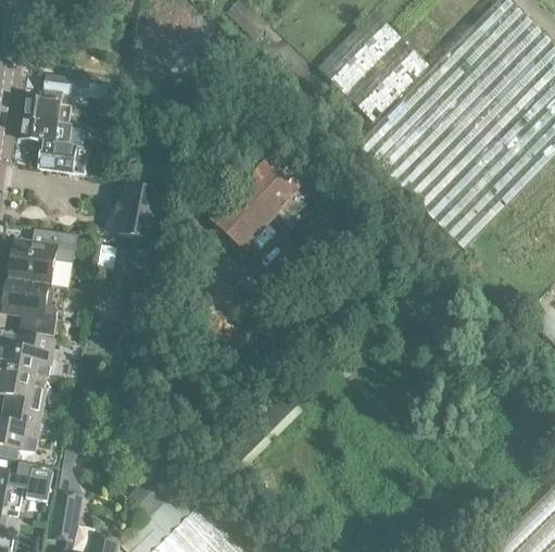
[(464,249),(554,154),(554,44),(509,0),(496,0),(356,143),(464,249)]
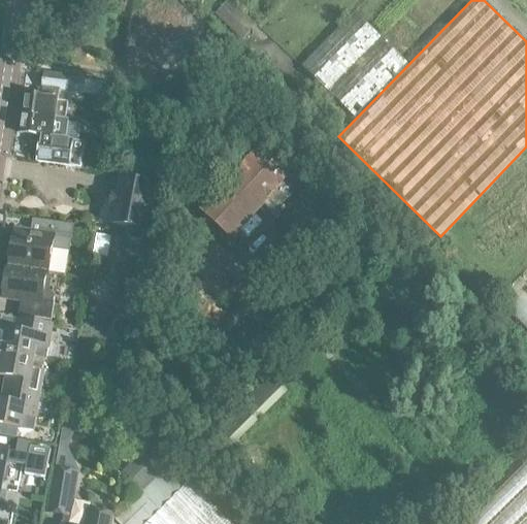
[(354,5),(301,61),(355,112),(407,57),(354,5)]
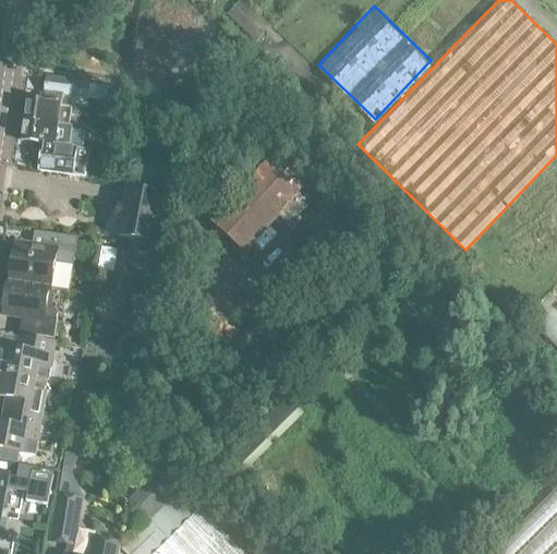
[(43,98),(24,96),(21,116),(70,123),(72,106),(60,105),(61,96),(69,97),(70,93),(106,98),(109,83),(104,82),(47,73),(43,98)]
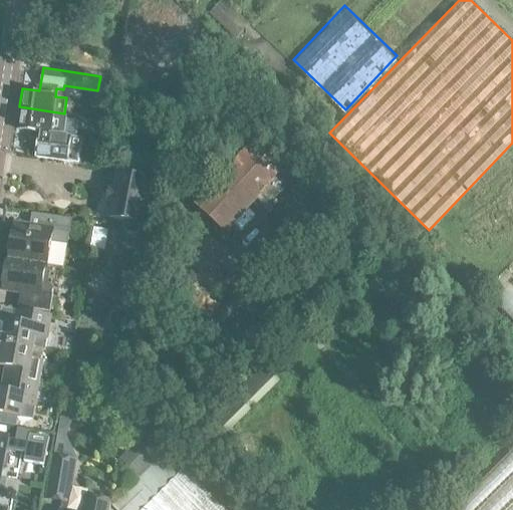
[(62,134),(64,121),(65,113),(64,113),(19,106),(16,125),(30,128),(29,136),(36,137),(34,153),(77,160),(80,137),(62,134)]
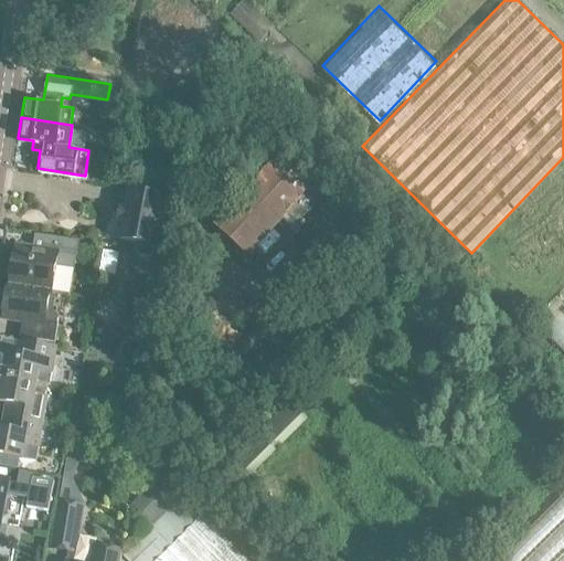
[(248,255),(312,184),(277,151),(212,223),(248,255)]
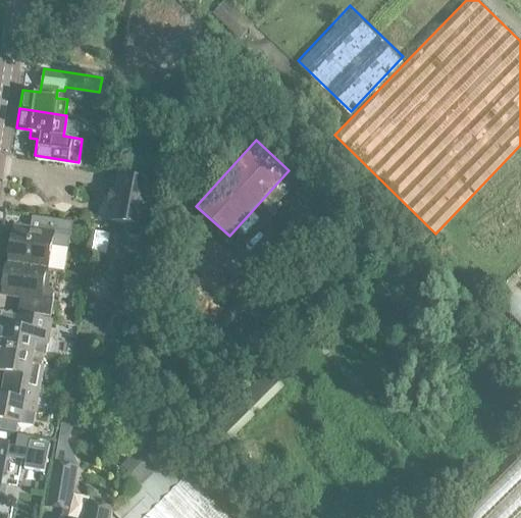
[(110,219),(145,226),(151,198),(156,199),(159,183),(119,174),(115,191),(111,190),(108,201),(113,202),(110,219)]
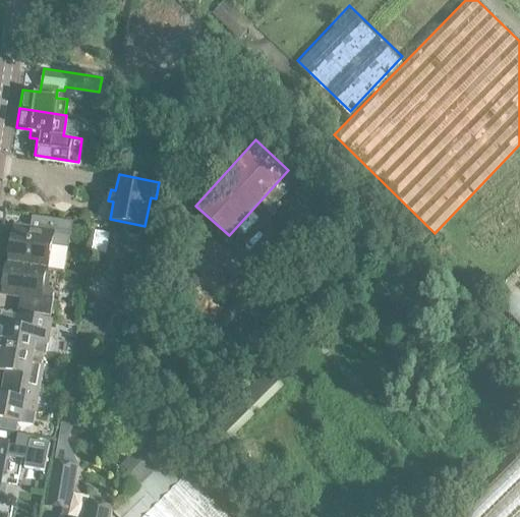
[(32,230),(15,228),(14,233),(13,233),(10,252),(11,253),(10,261),(9,261),(9,262),(65,270),(72,222),(34,216),(32,230)]
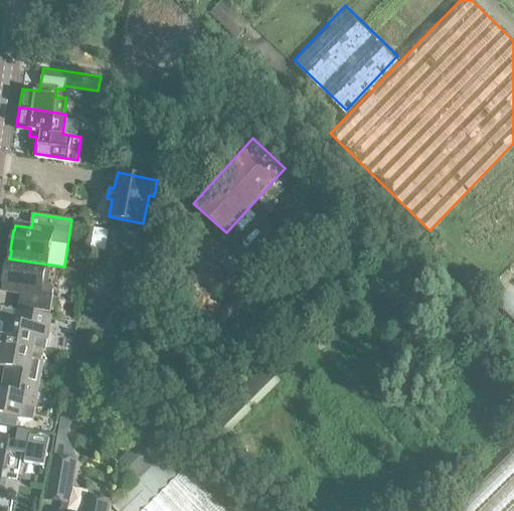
[(64,267),(9,259),(4,287),(22,289),(19,310),(50,315),(54,294),(60,295),(64,267)]
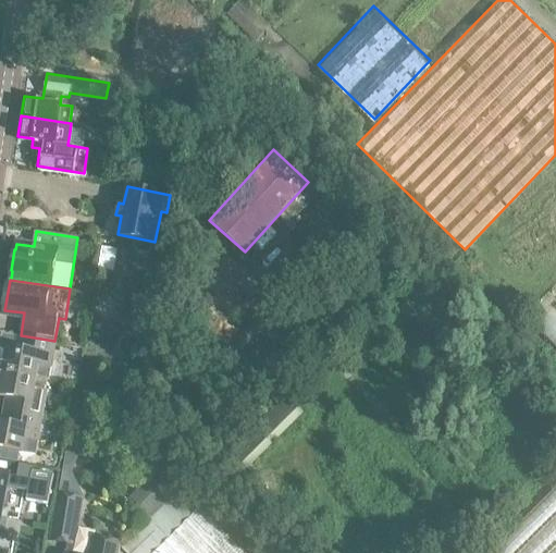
[(555,338),(555,319),(548,311),(539,321),(555,338)]
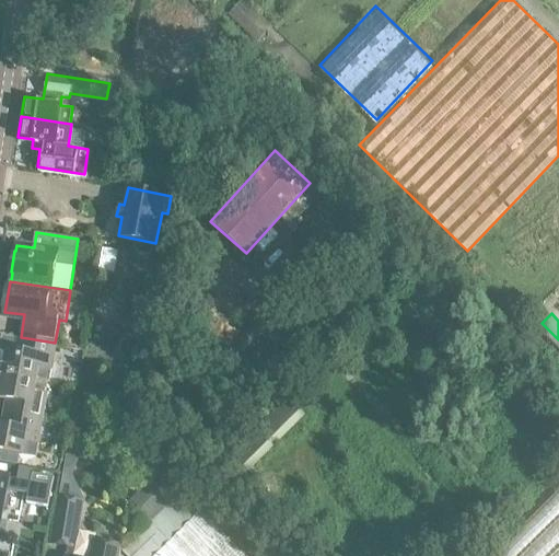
[(55,343),(21,337),(19,337),(16,349),(0,347),(0,371),(36,378),(38,367),(51,368),(55,343)]
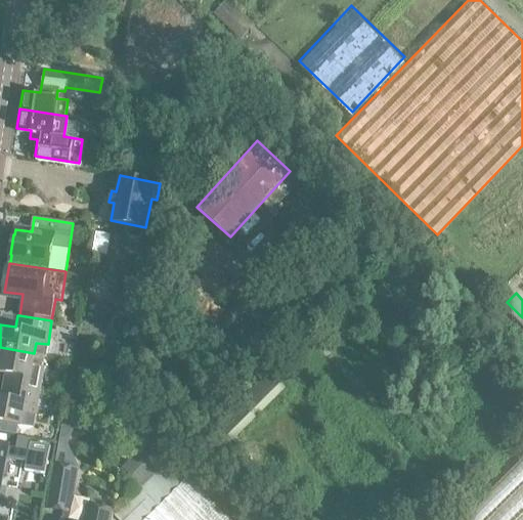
[(34,353),(0,347),(0,371),(8,373),(5,385),(40,392),(44,367),(33,365),(34,353)]
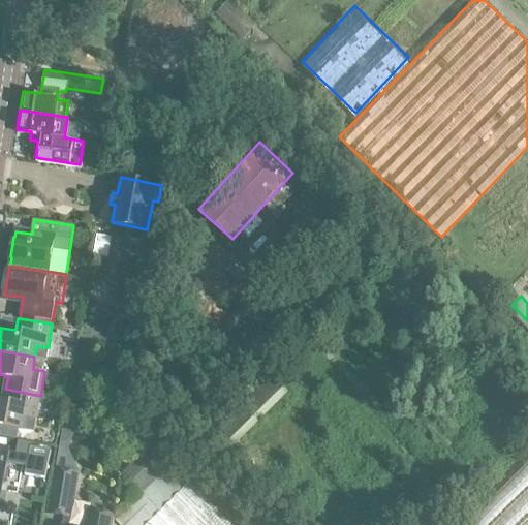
[(239,440),(288,391),(272,374),(206,440),(241,476),(257,460),(239,440)]
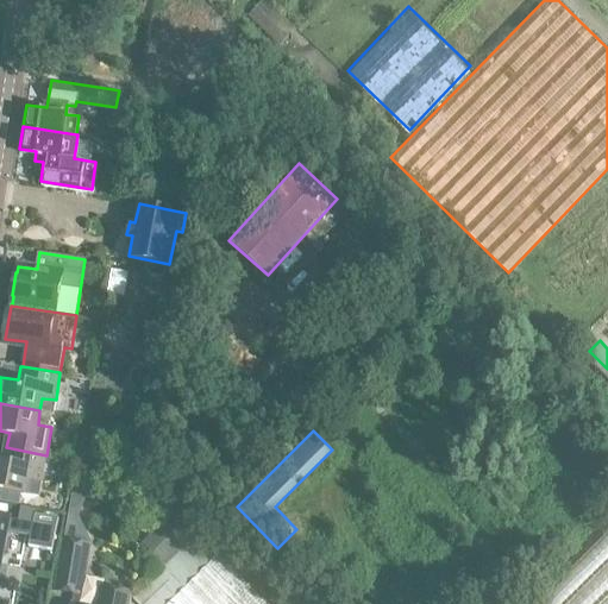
[(46,455),(6,447),(4,460),(0,459),(0,488),(27,492),(30,479),(43,480),(46,455)]
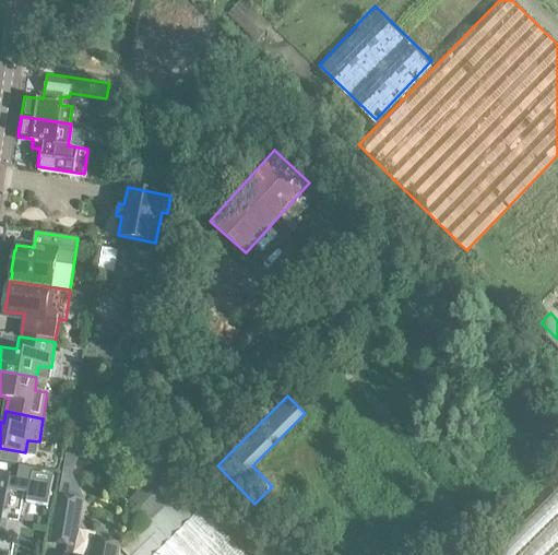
[(151,518),(122,546),(130,554),(248,554),(182,487),(155,460),(144,470),(151,476),(130,496),(137,504),(151,518)]
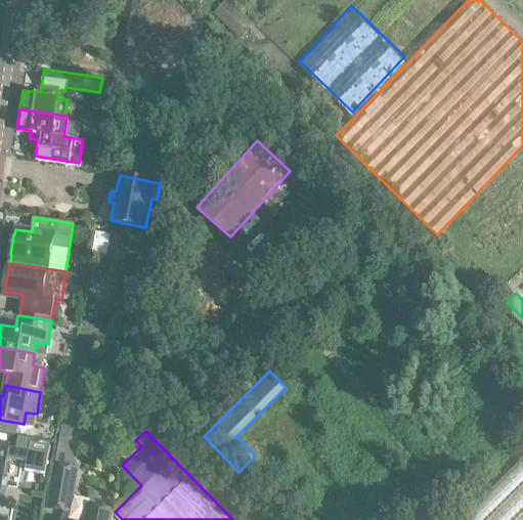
[(26,460),(24,468),(44,472),(50,444),(30,440),(28,448),(26,460)]
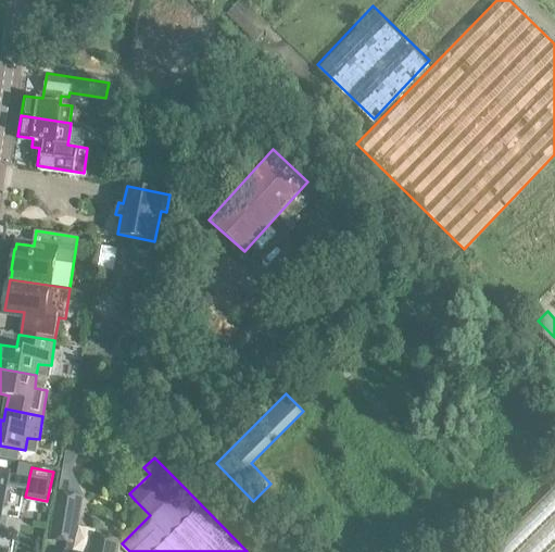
[(0,502),(2,503),(7,484),(27,488),(29,476),(16,474),(9,473),(9,472),(0,469),(0,502)]
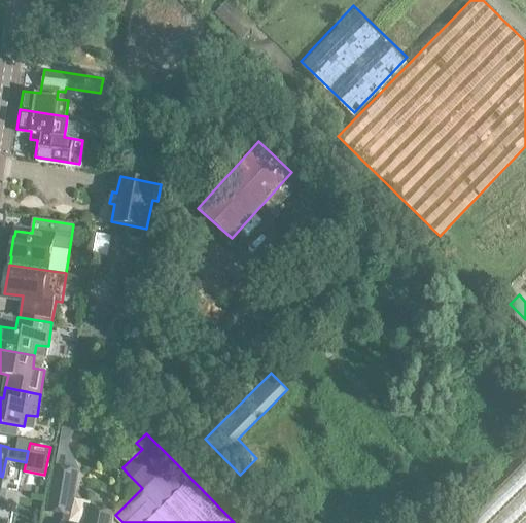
[(525,522),(525,458),(458,522),(525,522)]
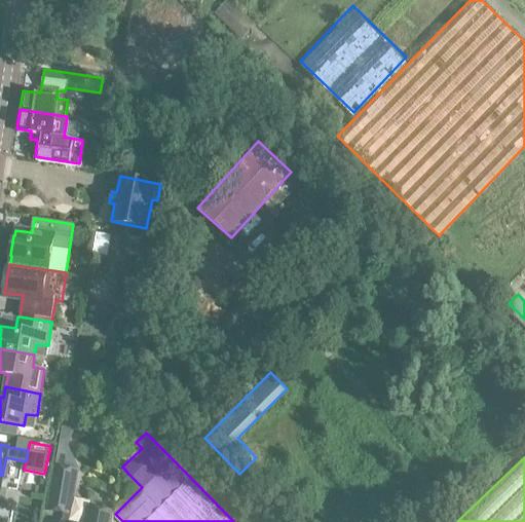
[(52,460),(48,508),(71,510),(75,462),(52,460)]
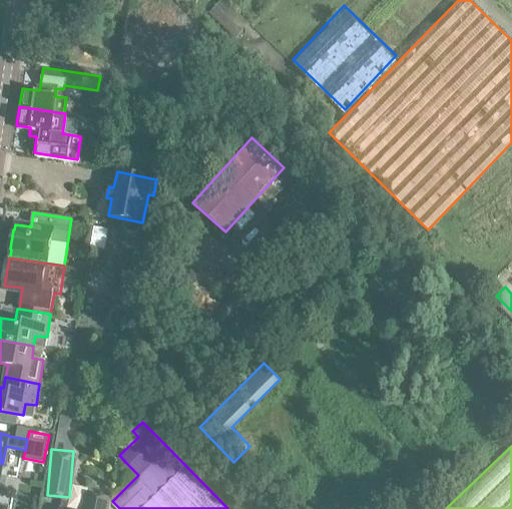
[(80,503),(87,485),(74,480),(67,498),(80,503)]
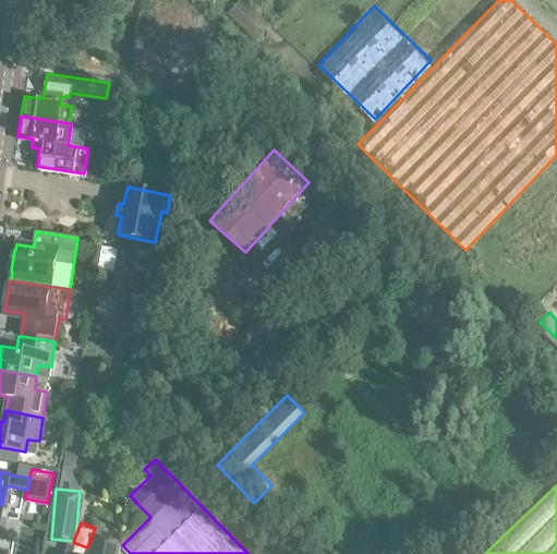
[(85,553),(68,552),(68,553),(118,553),(121,541),(93,536),(88,553),(85,553)]
